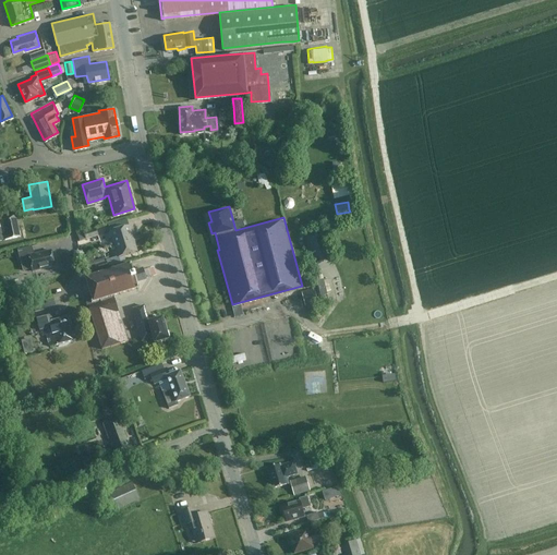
[(0,238),(20,234),(15,213),(0,216),(0,238)]
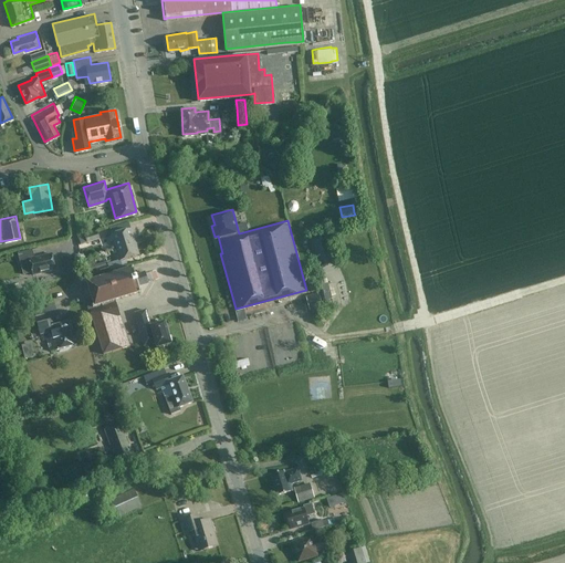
[(116,246),(135,239),(131,226),(112,232),(112,233),(105,236),(107,241),(114,239),(116,246)]
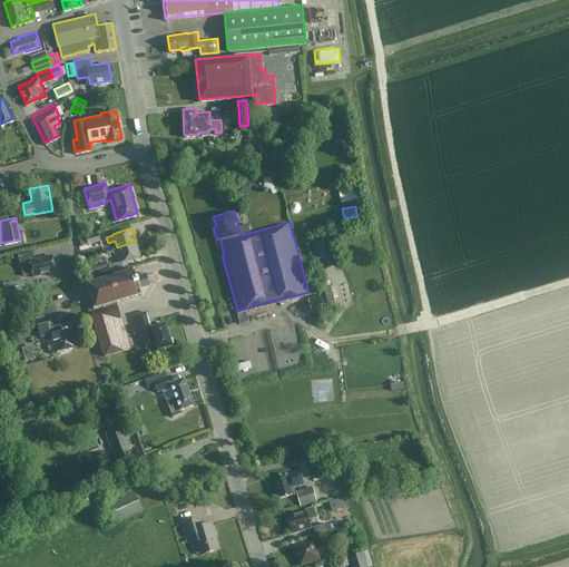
[(85,235),(87,242),(100,238),(98,231),(85,235)]
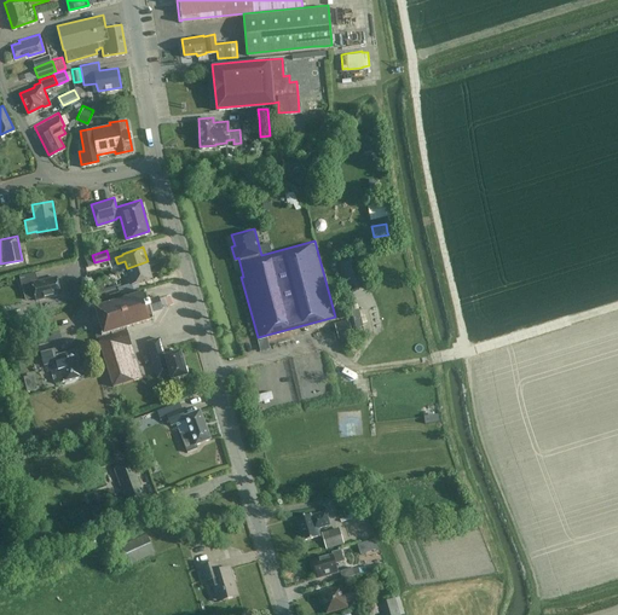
[(369,284),(362,251),(340,256),(347,289),(369,284)]
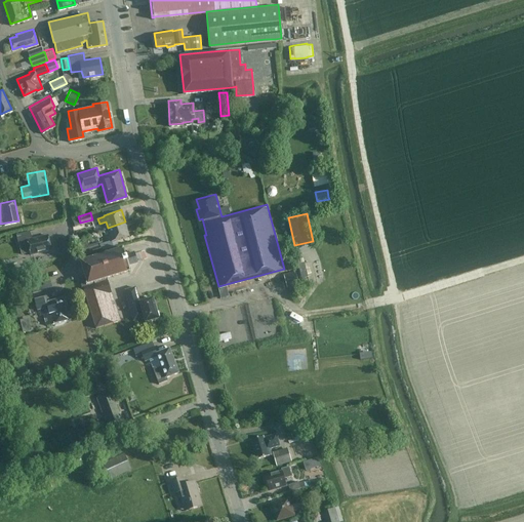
[(111,240),(128,234),(125,222),(108,228),(109,233),(104,235),(105,240),(111,239),(111,240)]
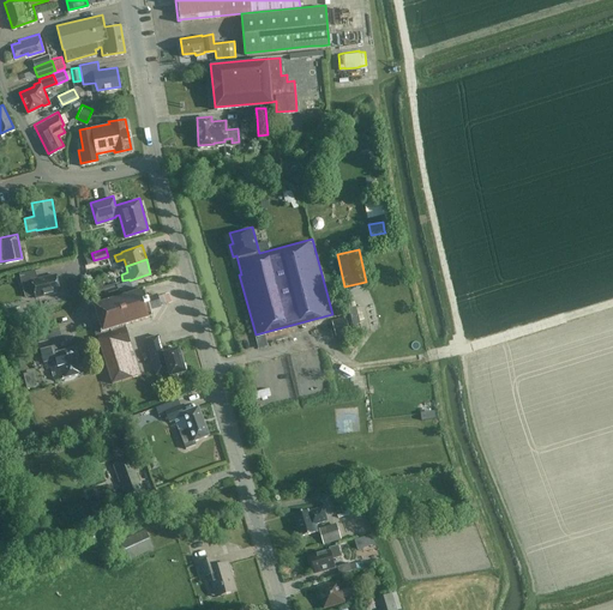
[(37,277),(35,267),(18,271),(20,281),(31,278),(35,296),(60,290),(55,272),(37,277)]
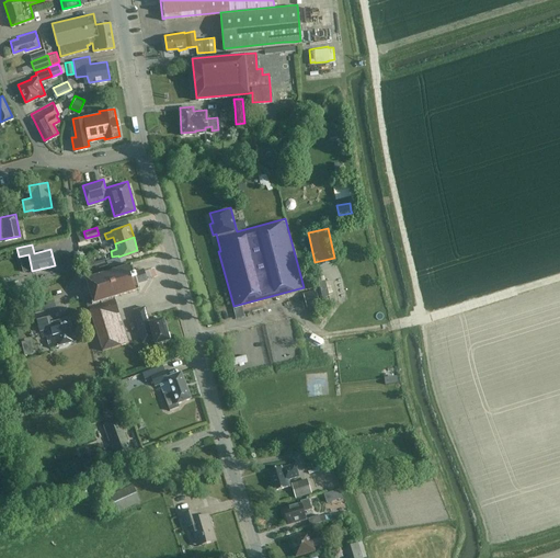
[(94,263),(96,271),(109,266),(106,260),(94,263)]
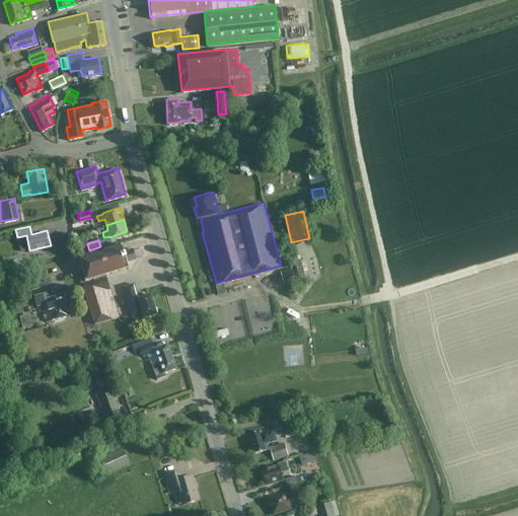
[(124,249),(122,243),(79,256),(84,272),(79,274),(80,284),(82,283),(94,322),(119,315),(116,307),(114,299),(111,300),(106,288),(109,287),(105,273),(129,266),(127,260),(135,258),(132,246),(124,249)]
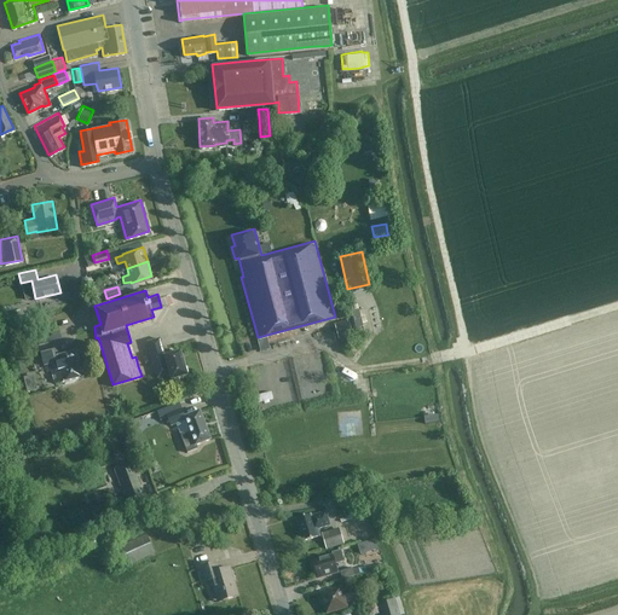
[(342,295),(334,297),(339,315),(347,314),(342,295)]
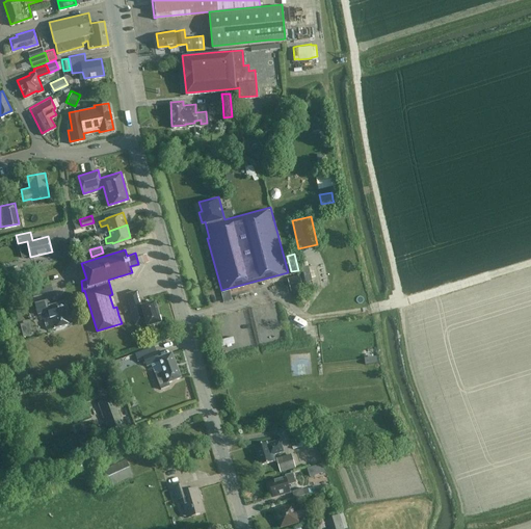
[(311,276),(308,266),(308,264),(301,266),(306,281),(312,279),(311,276)]
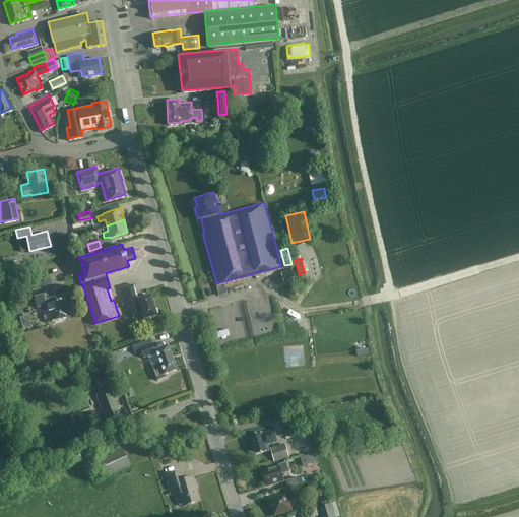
[(6,259),(0,261),(2,269),(8,267),(6,259)]
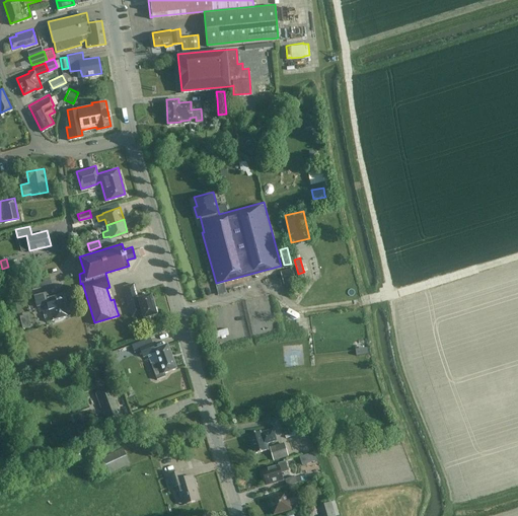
[(295,279),(292,267),(280,270),(284,282),(295,279)]
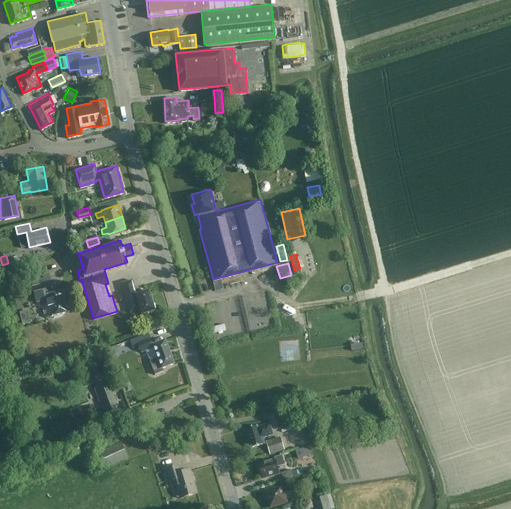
[(136,293),(132,278),(121,281),(129,311),(140,308),(141,312),(154,309),(149,289),(136,293)]
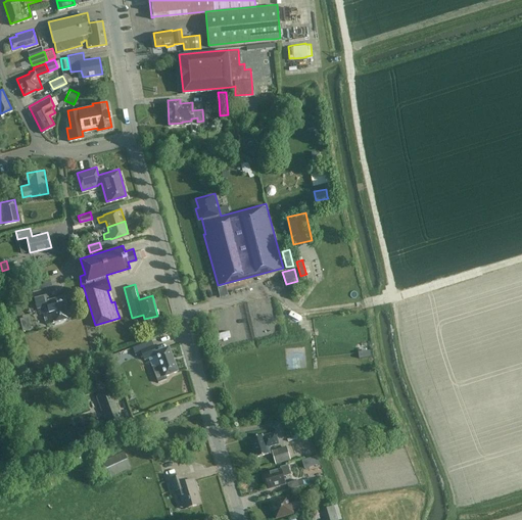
[(46,299),(43,288),(33,291),(37,306),(47,304),(48,311),(43,312),(46,322),(51,321),(67,317),(62,295),(46,299)]
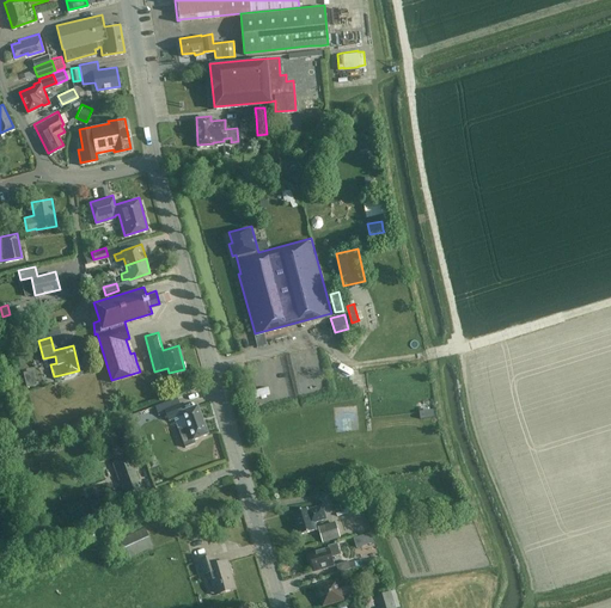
[(25,368),(28,384),(38,382),(36,367),(25,368)]
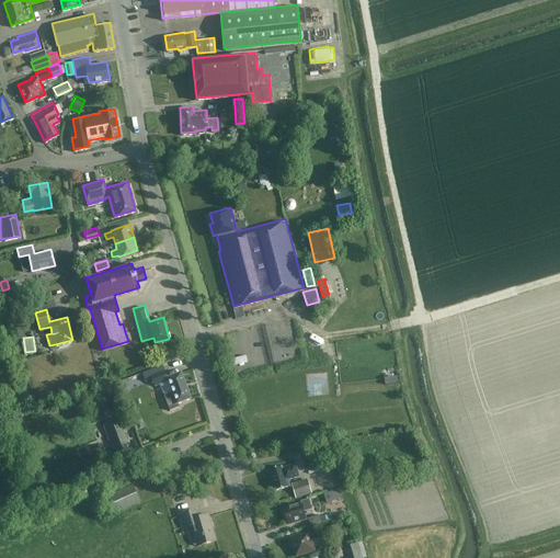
[(168,378),(172,389),(163,393),(169,408),(179,405),(178,401),(190,396),(181,371),(167,376),(164,368),(150,374),(153,384),(168,378)]
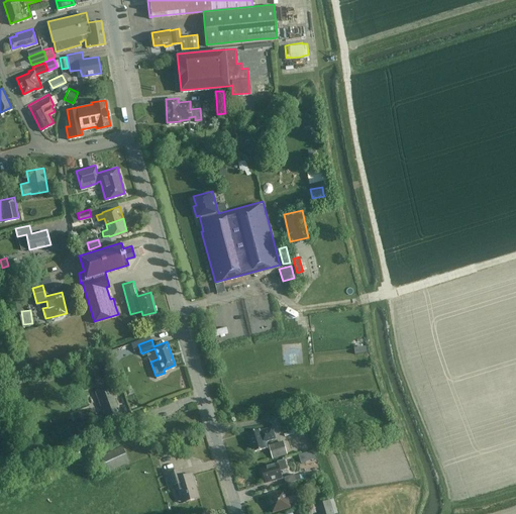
[(114,376),(107,356),(100,358),(103,368),(102,368),(106,379),(114,376)]
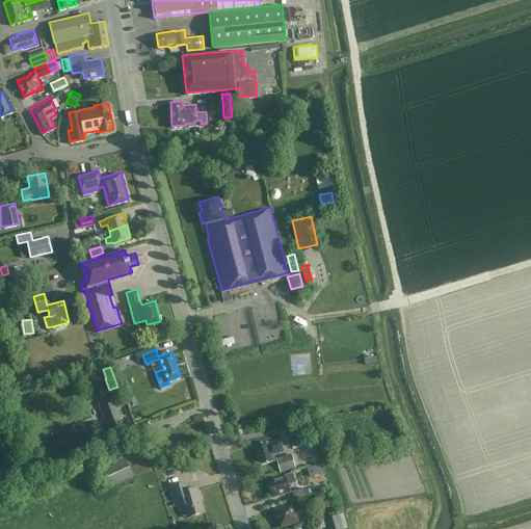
[(109,423),(111,430),(123,426),(118,415),(120,415),(117,407),(118,407),(113,393),(97,399),(106,424),(109,423)]
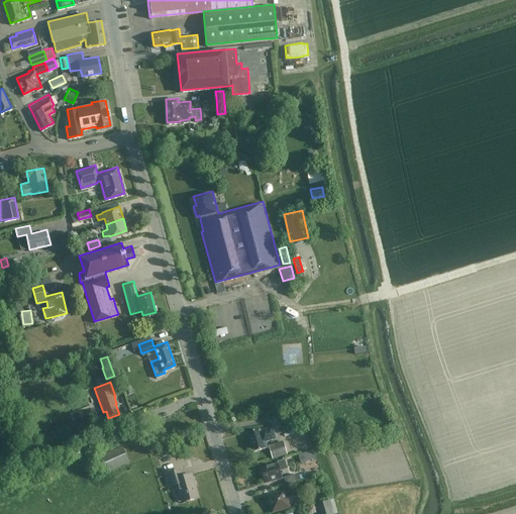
[(247,430),(253,449),(267,445),(265,439),(275,436),(272,425),(260,428),(259,427),(247,430)]
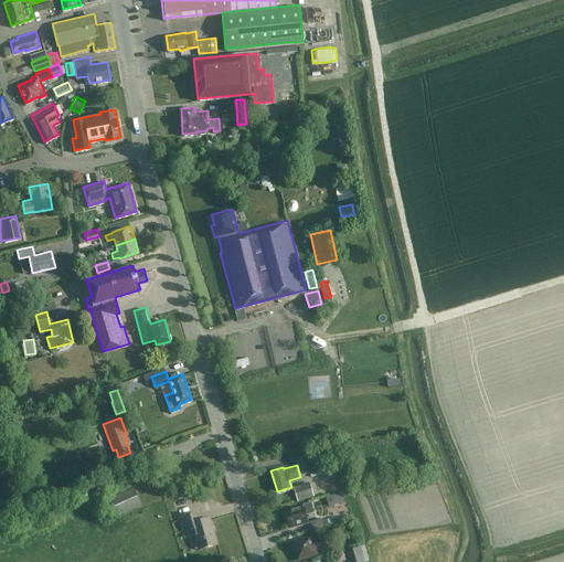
[(293,485),(297,499),(314,495),(309,479),(293,485)]
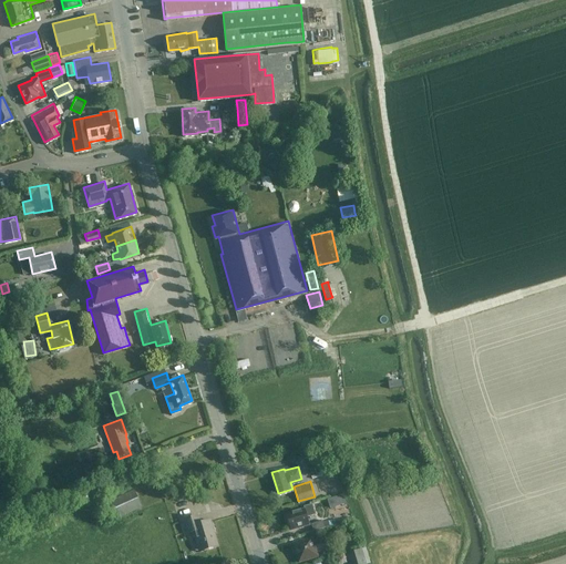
[(142,504),(134,488),(110,499),(117,515),(142,504)]
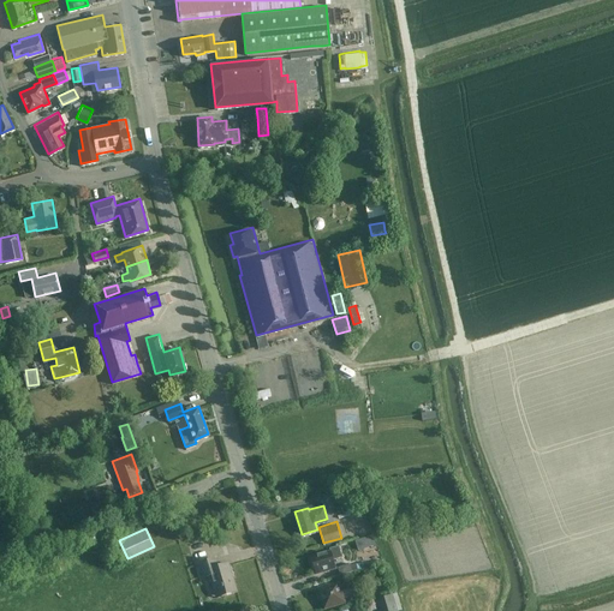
[(309,555),(315,571),(335,565),(333,557),(341,555),(338,543),(329,546),(329,549),(309,555)]
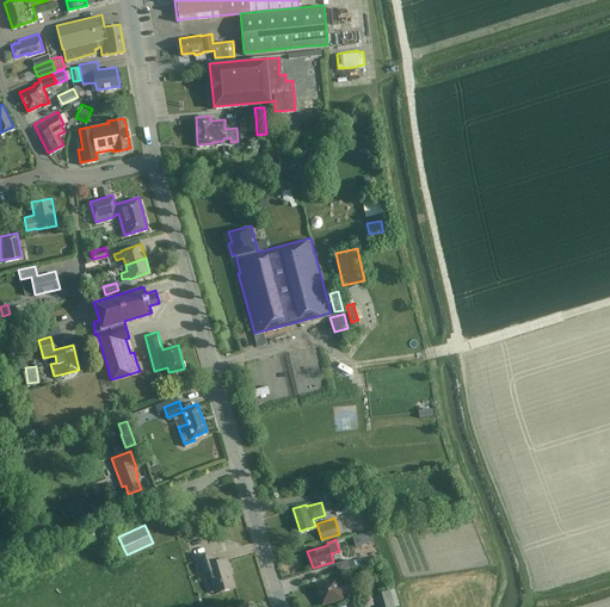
[(215,561),(213,552),(197,557),(202,571),(208,569),(214,592),(234,586),(227,558),(215,561)]
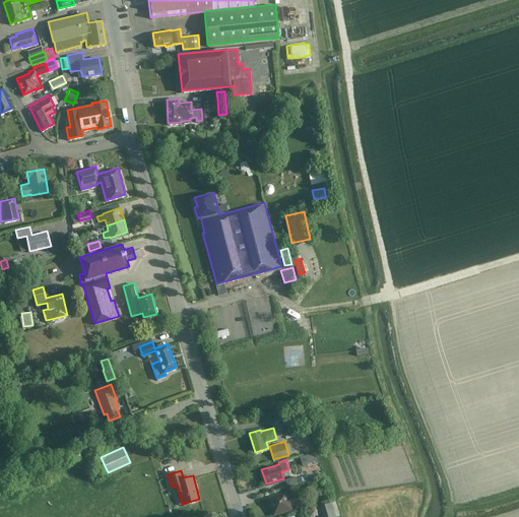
[(285,477),(287,485),(298,481),(296,474),(285,477)]
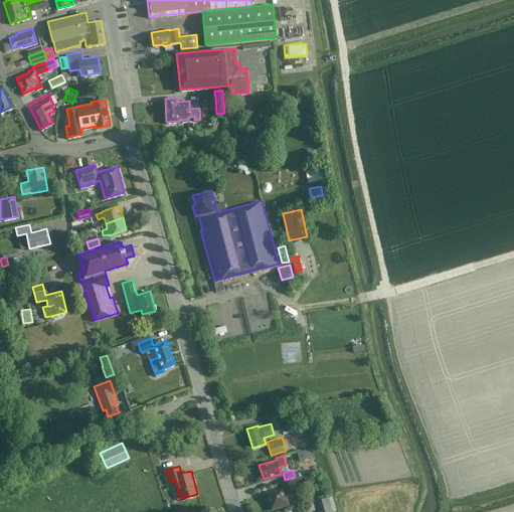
[(284,491),(283,486),(266,491),(271,508),(288,503),(287,498),(296,495),(294,488),(284,491)]
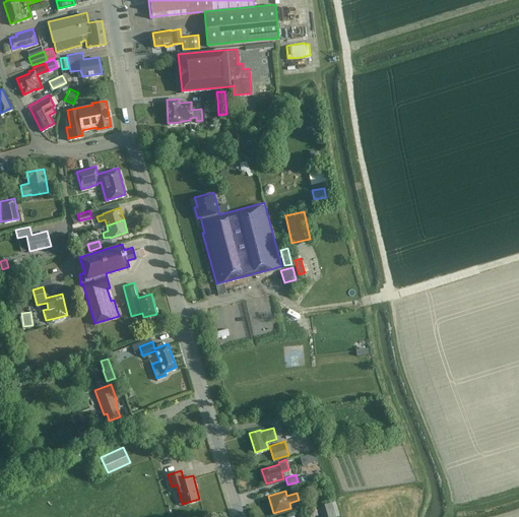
[(329,516),(335,515),(331,501),(318,505),(321,516),(329,516)]
